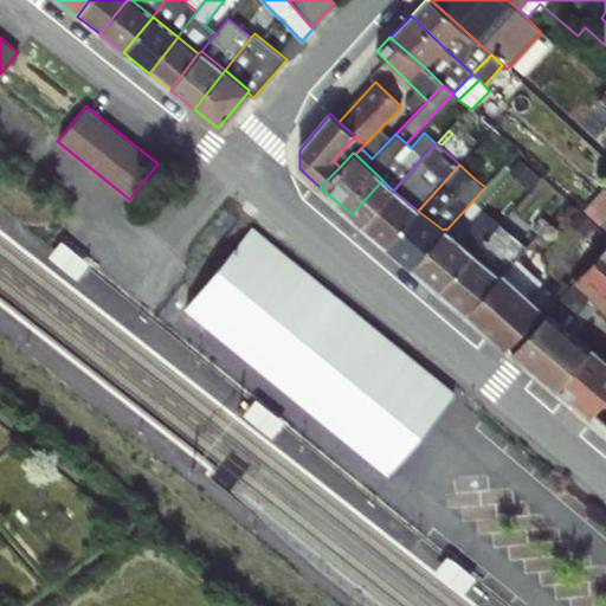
[(382,180),(352,214),(362,224),(362,225),(393,191),(382,180)]
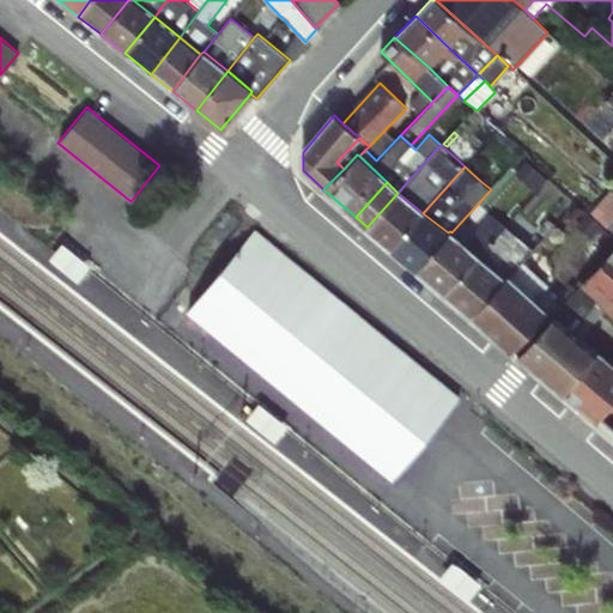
[(398,193),(366,228),(368,228),(392,249),(423,213),(398,193)]
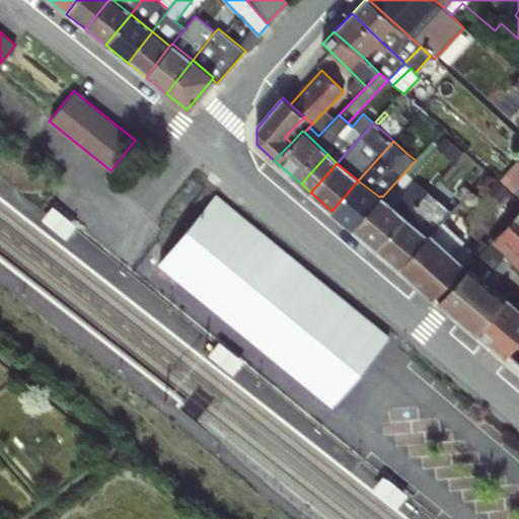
[(518,174),(517,173),(507,184),(518,195),(518,174)]
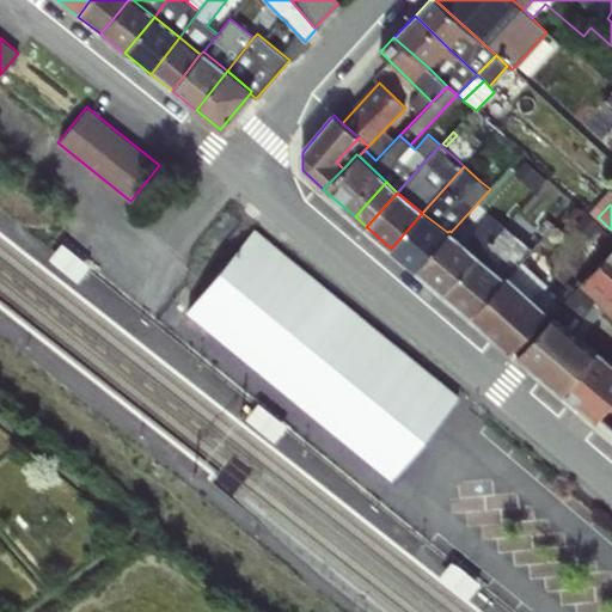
[(422,213),(391,249),(415,269),(447,232),(422,213)]
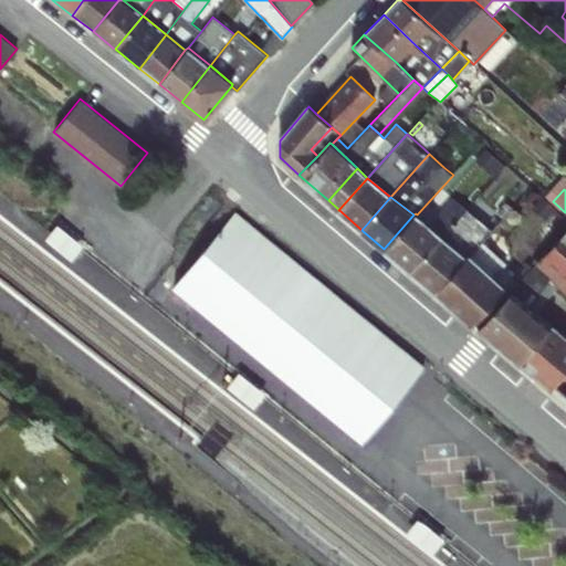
[(453,198),(429,226),(442,237),(467,209),(453,198)]
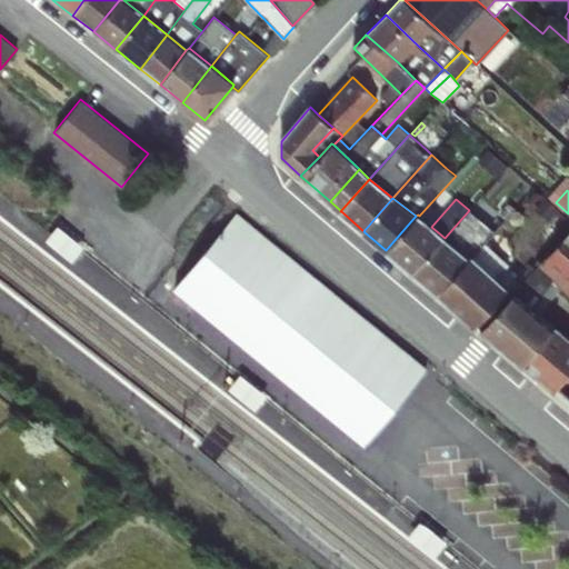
[(469,210),(445,238),(468,258),(471,256),(482,241),(492,231),(469,210)]
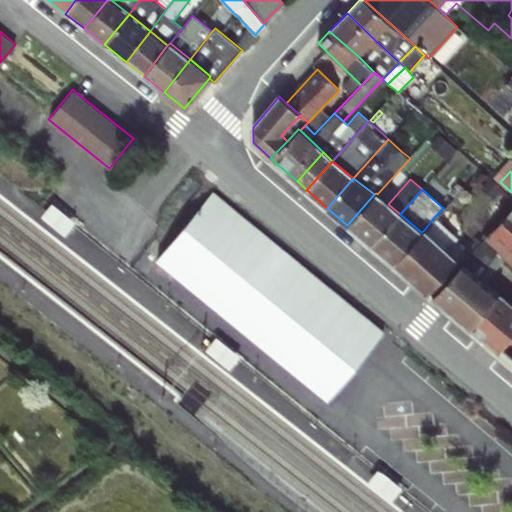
[(331,395),(345,378),(383,331),(213,191),(156,260),(326,401),(331,395)]
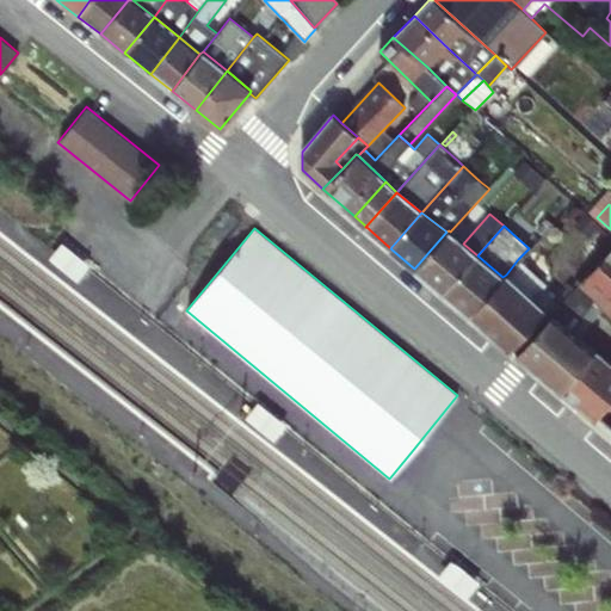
[(446,232),(414,269),(415,270),(443,292),(477,255),(463,244),(450,232),(449,230),(446,232)]
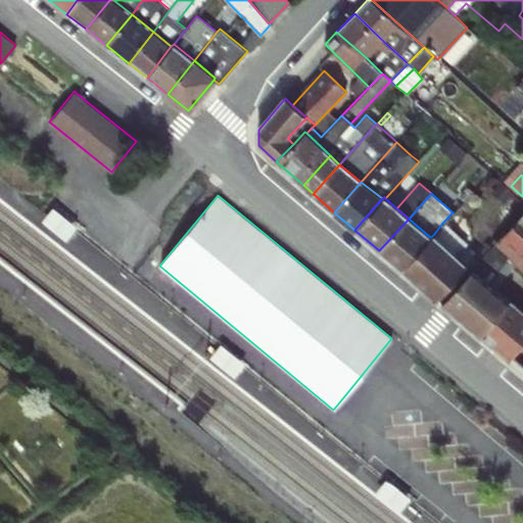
[(522,212),(495,243),(517,264),(522,269),(522,212)]
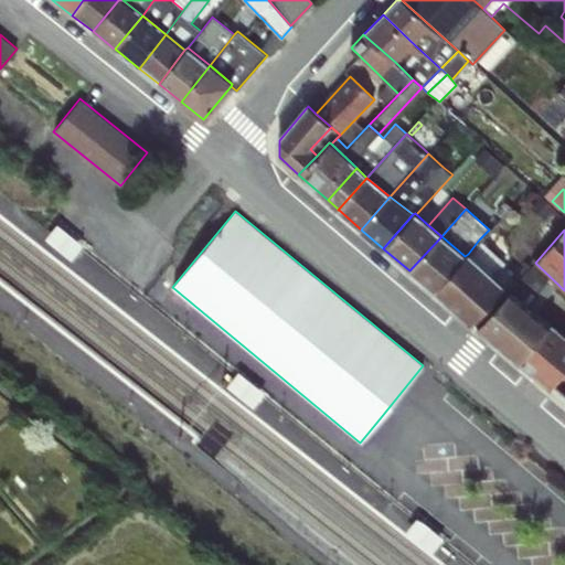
[(441,236),(409,270),(434,291),(465,256),(441,236)]
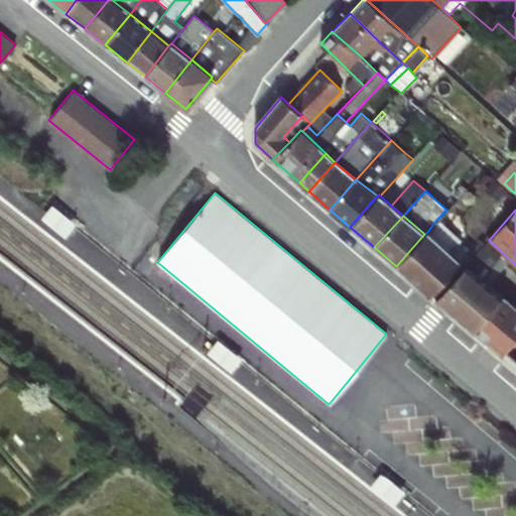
[(437,219),(427,232),(462,262),(468,255),(458,245),(461,240),(437,219)]
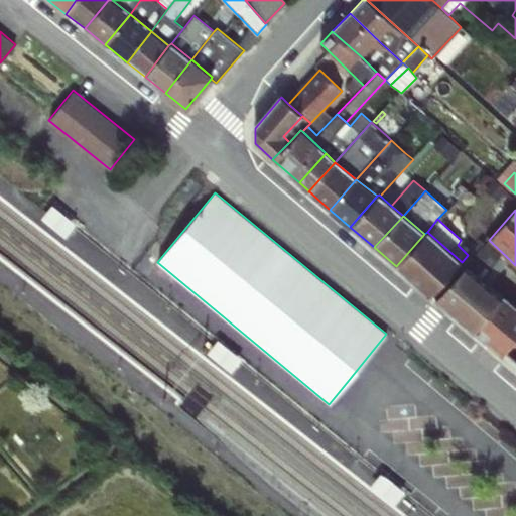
[(424,234),(396,266),(430,296),(462,262),(427,232),(424,234)]
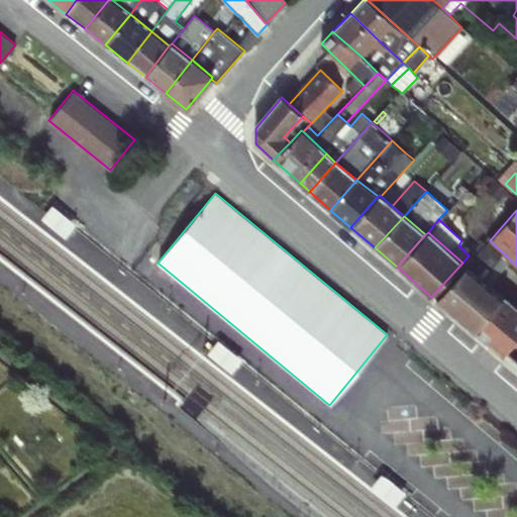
[(107,234),(103,245),(111,248),(115,237),(107,234)]
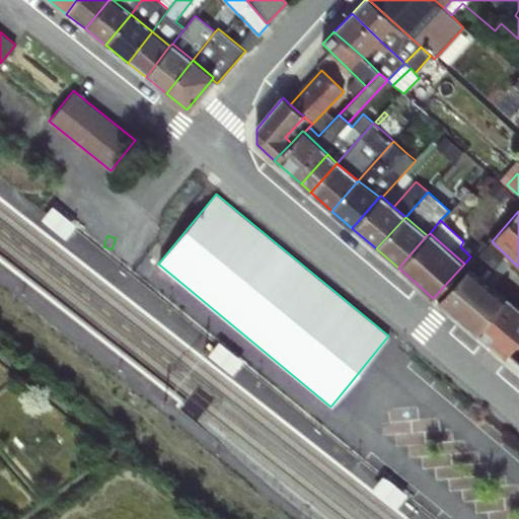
[(492,241),(468,266),(492,285),(503,273),(513,262),(492,241)]
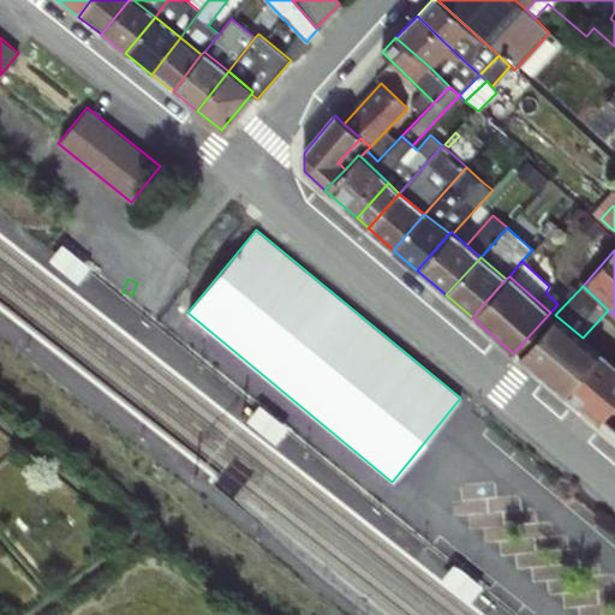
[(583,338),(555,315),(519,356),(565,394),(599,352),(583,338)]
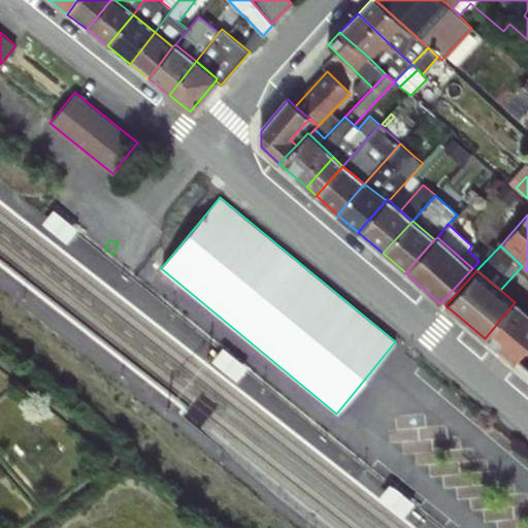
[(527,314),(515,302),(485,338),(515,363),(527,347),(527,314)]
